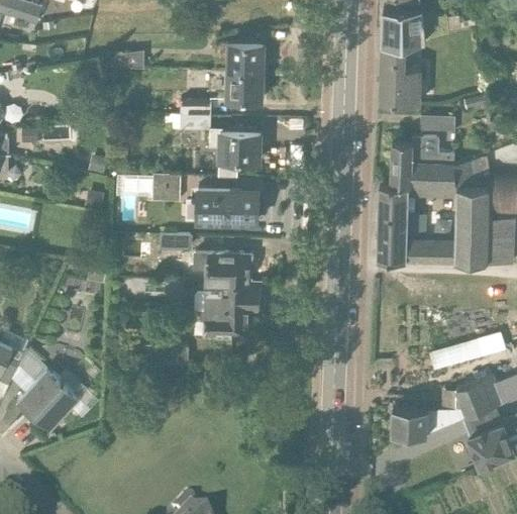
[(0,0),(0,12),(1,13),(17,18),(20,19),(25,1),(22,0),(0,0)]
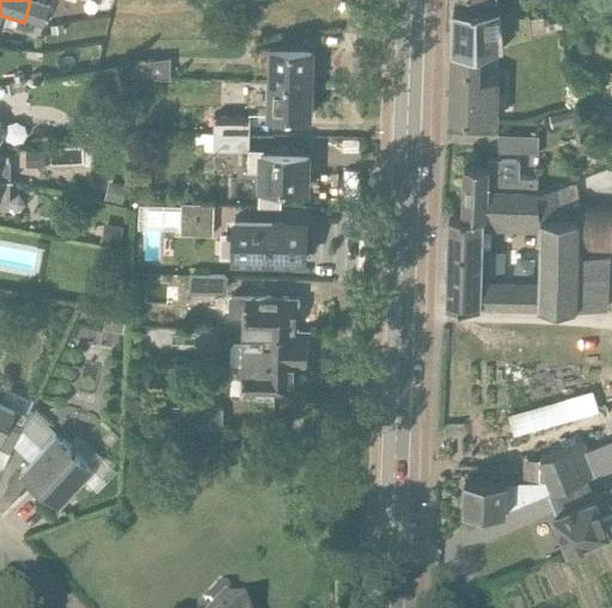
[(451,53),(482,53),(505,47),(505,45),(531,40),(528,19),(502,22),(500,7),(500,0),(456,0),(457,8),(452,8),(451,53)]
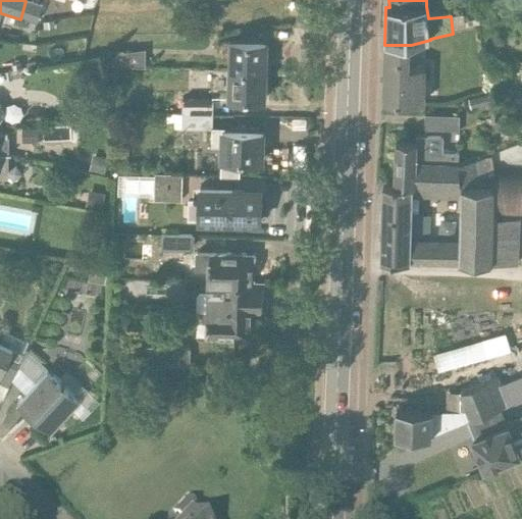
[(228,72),(265,73),(266,45),(228,44),(228,72)]
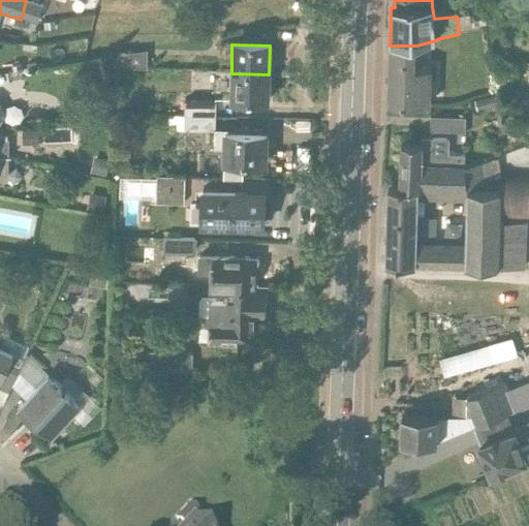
[(389,103),(431,106),(432,70),(415,69),(416,45),(390,45),(389,103)]
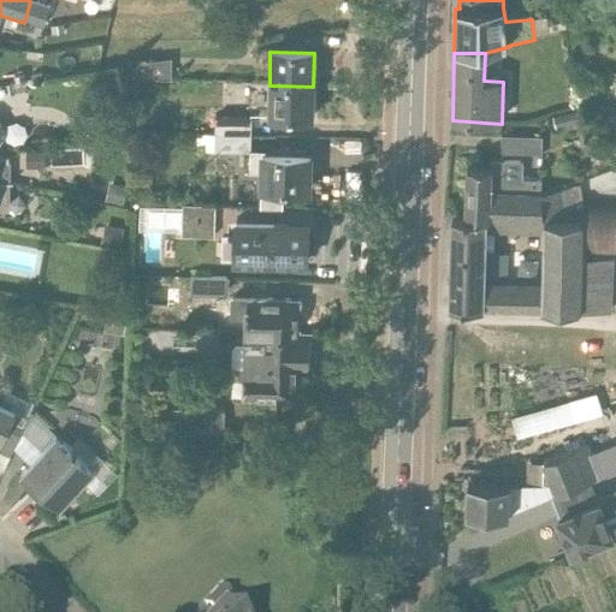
[(138,82),(171,83),(172,61),(138,66),(138,82)]
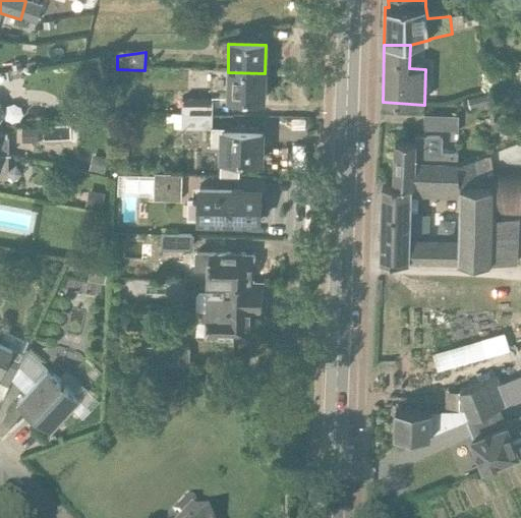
[(228,72),(227,101),(264,102),(265,73),(228,72)]
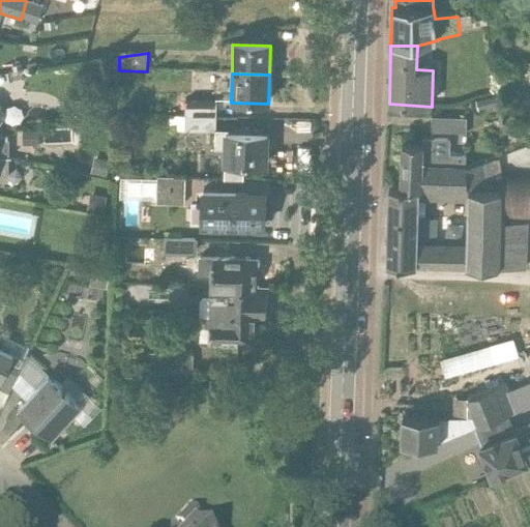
[(478,112),(506,105),(504,95),(476,103),(478,112)]
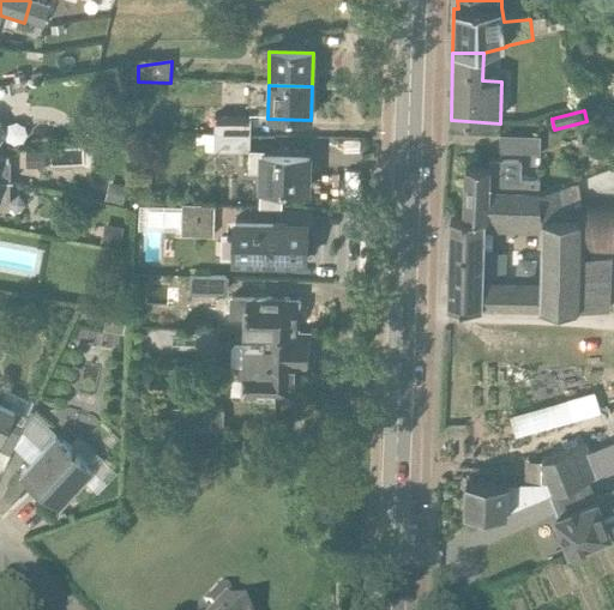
[(215,138),(251,139),(251,120),(215,119),(215,138)]
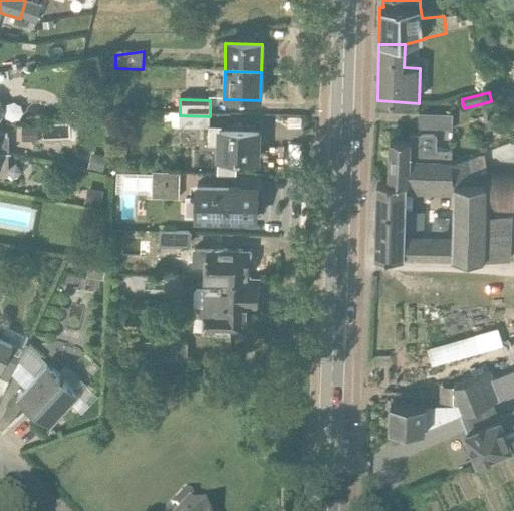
[(171,128),(209,130),(210,116),(180,115),(171,114),(171,128)]
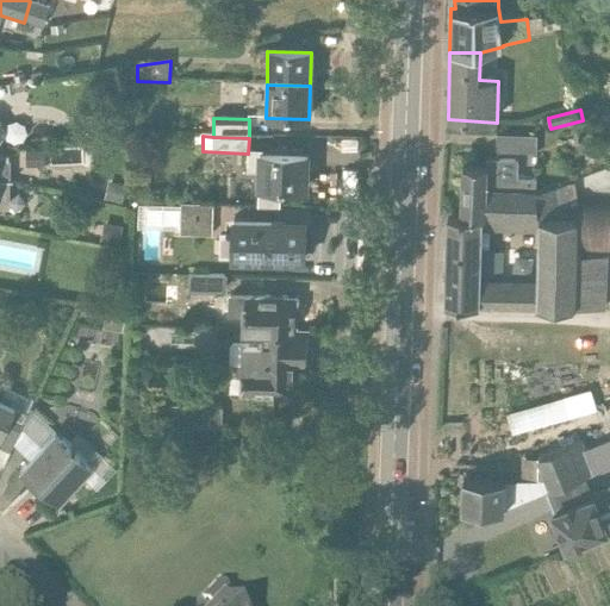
[(516,155),(536,155),(537,138),(517,137),(516,155)]
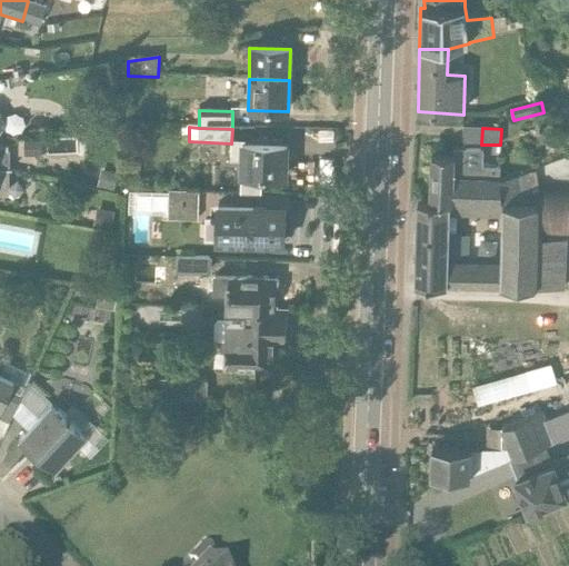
[(240,145),(239,177),(286,178),(287,147),(240,145)]
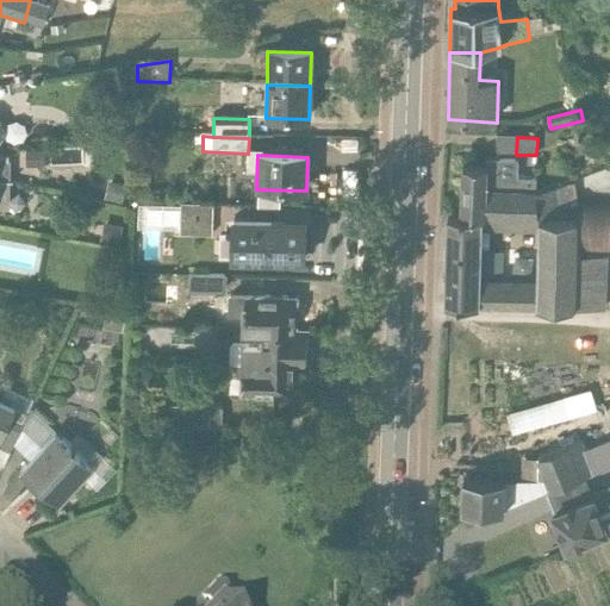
[(0,183),(10,185),(13,185),(13,183),(10,183),(10,163),(7,163),(7,157),(0,156),(0,183)]
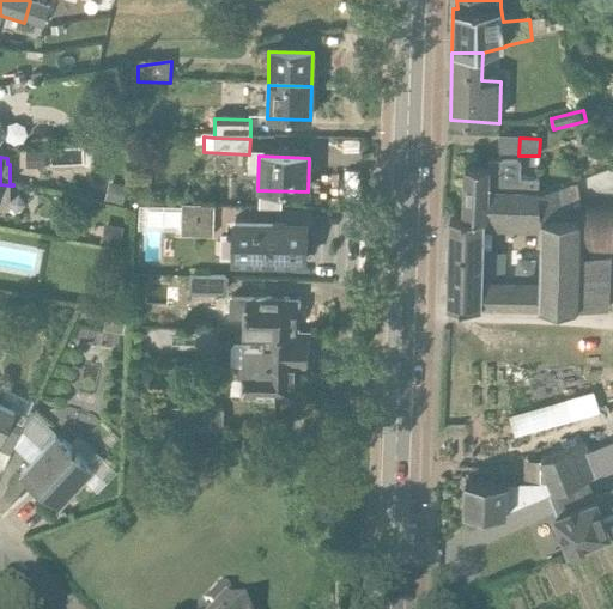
[(492,192),(539,193),(539,181),(536,181),(520,181),(520,162),(489,160),(489,166),(465,165),(462,217),(485,217),(492,217),(492,192)]
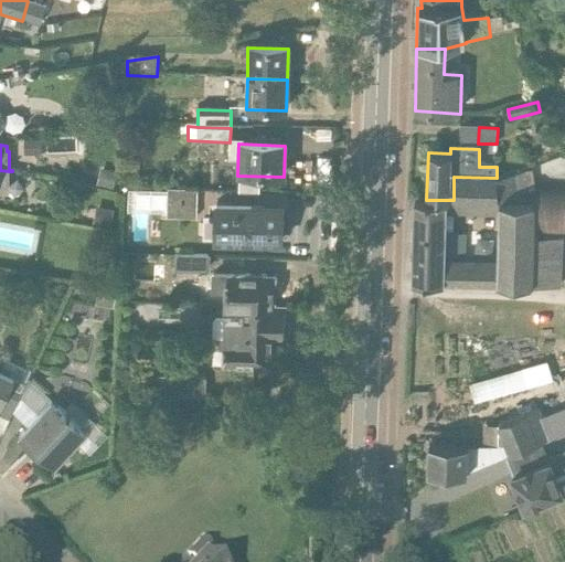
[(0,194),(9,194),(9,171),(0,170),(0,194)]
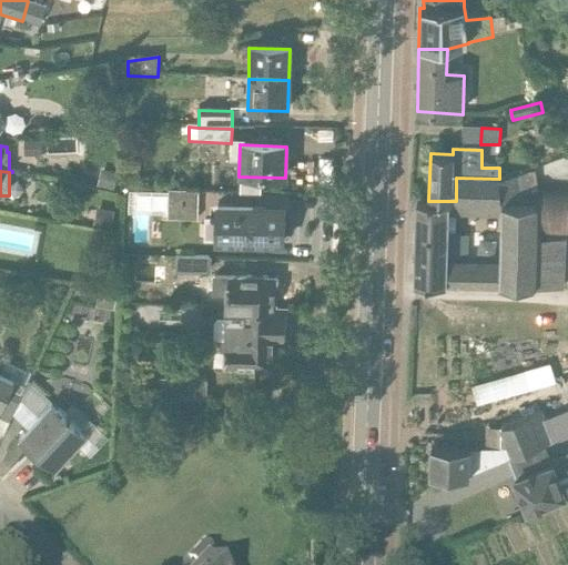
[(168,220),(198,222),(199,192),(169,191),(168,220)]
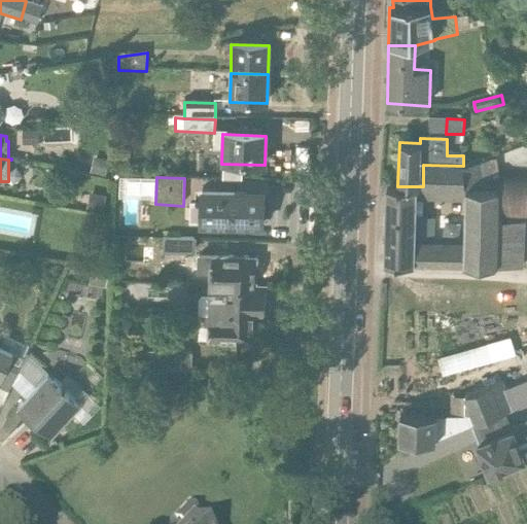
[(500,190),(465,189),(463,243),(434,242),(434,221),(416,220),(417,186),(397,186),(387,186),(384,264),(414,266),(414,267),(464,269),(464,266),(497,267),(498,264),(500,190)]
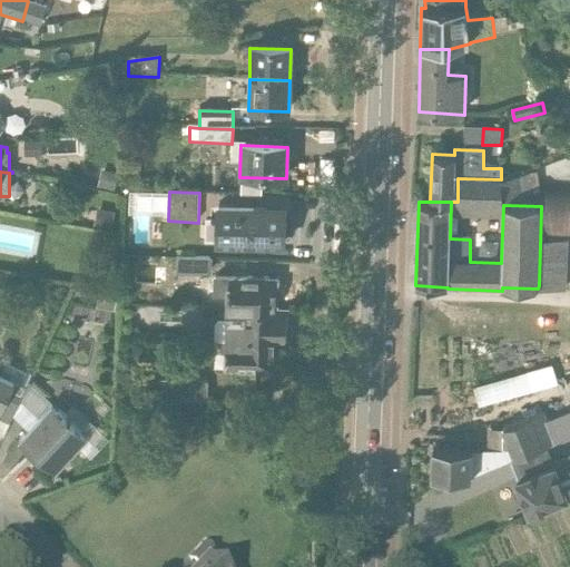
[(216,206),(215,243),(285,245),(286,214),(254,213),(254,207),(216,206)]
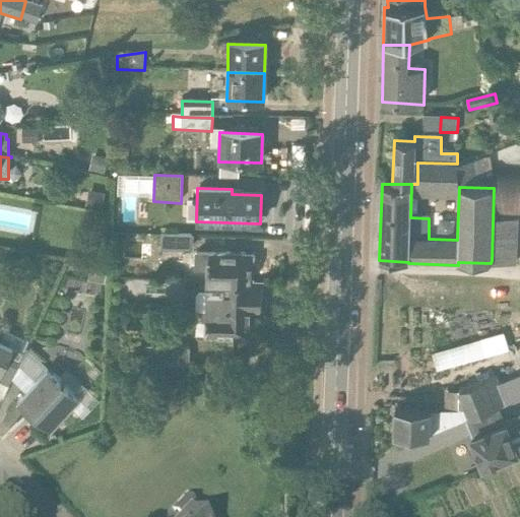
[(160,250),(193,252),(194,237),(160,235),(160,250)]
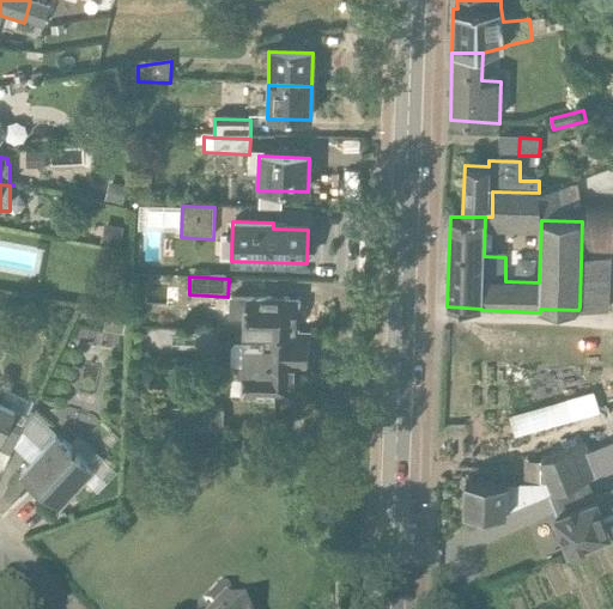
[(243,332),(297,333),(298,302),(230,299),(229,318),(243,320),(243,332)]
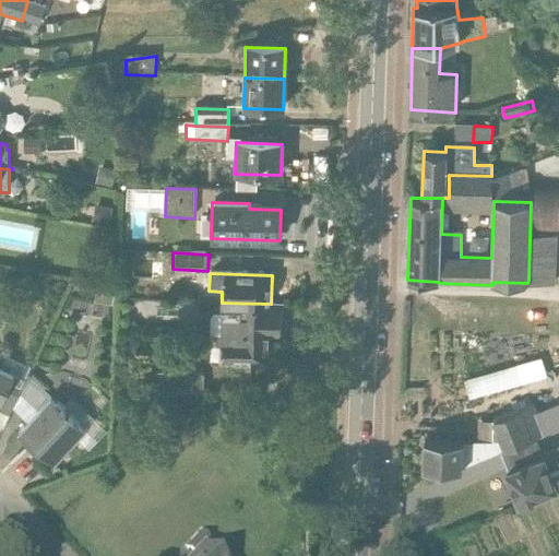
[(223,333),(270,334),(281,334),(282,305),(271,304),(222,303),(222,306),(242,306),(241,316),(211,315),(211,332),(223,333)]
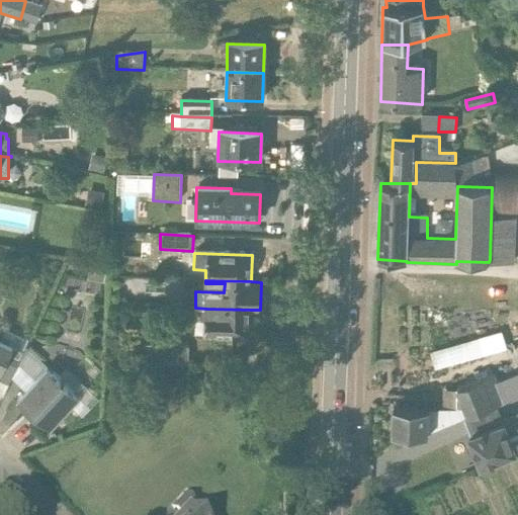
[(250,310),(206,309),(204,335),(249,337),(250,310)]
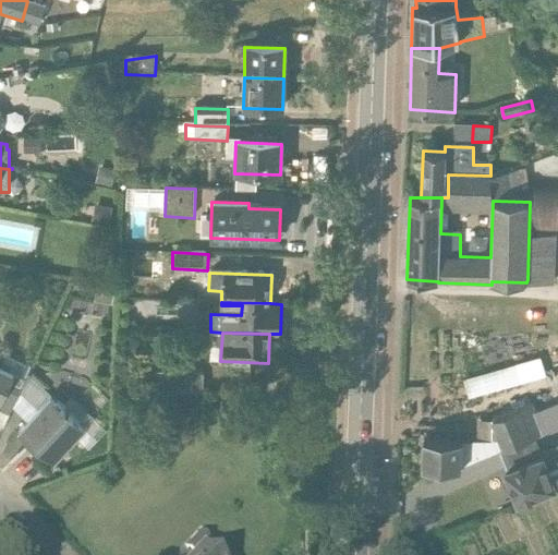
[(470,393),(548,381),(545,362),(466,374),(470,393)]
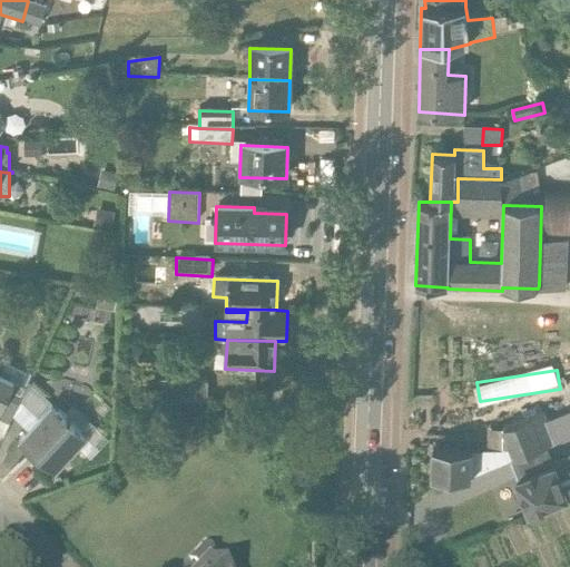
[(0,420),(10,426),(27,387),(0,374),(0,420)]
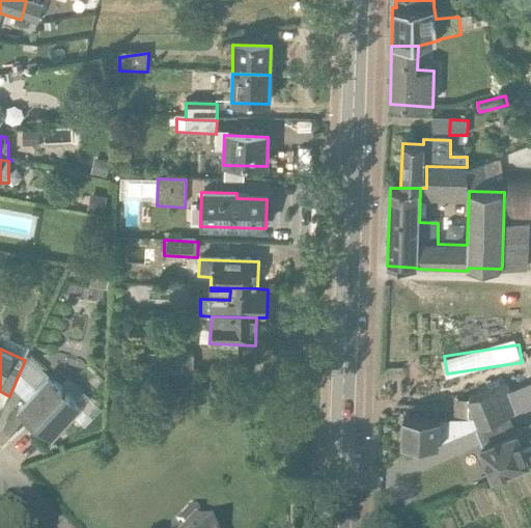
[(189,370),(193,370),(194,354),(161,353),(160,369),(164,369),(164,378),(189,379),(189,370)]
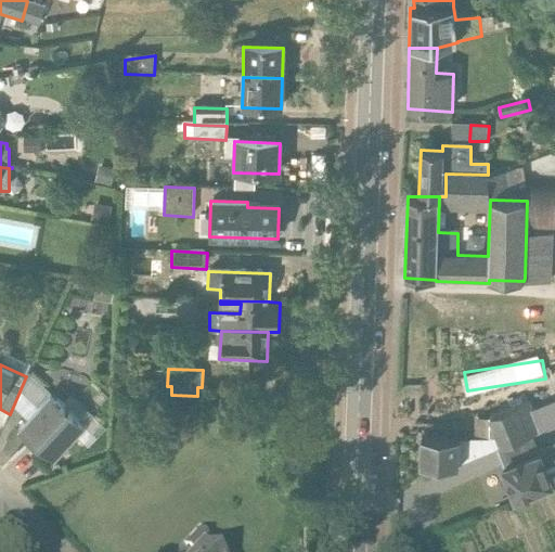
[(55,463),(87,429),(62,406),(52,396),(27,422),(21,429),(55,463)]
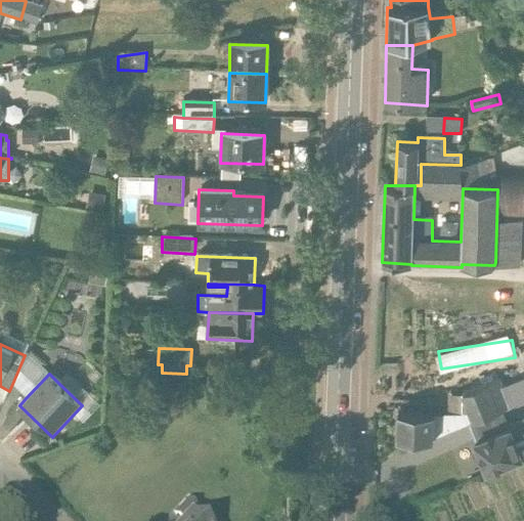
[(473,425),(512,408),(507,396),(500,380),(462,395),(470,417),(473,425)]
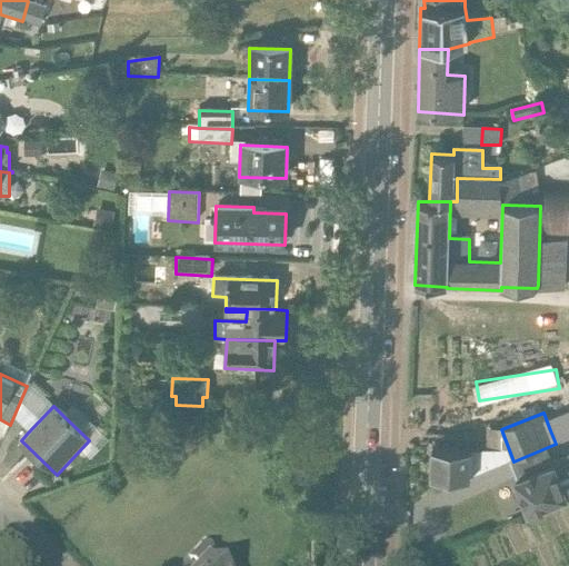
[(431,477),(471,478),(499,467),(513,462),(510,453),(493,452),(471,450),(433,449),(431,477)]
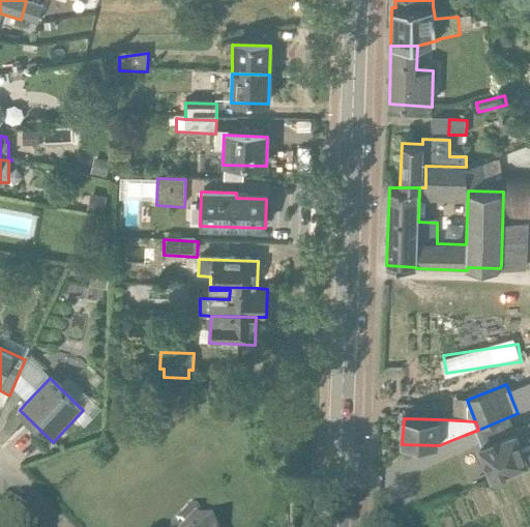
[(492,475),(529,461),(529,460),(529,443),(524,446),(518,432),(480,447),(482,452),(478,457),(481,463),(487,463),(492,475)]
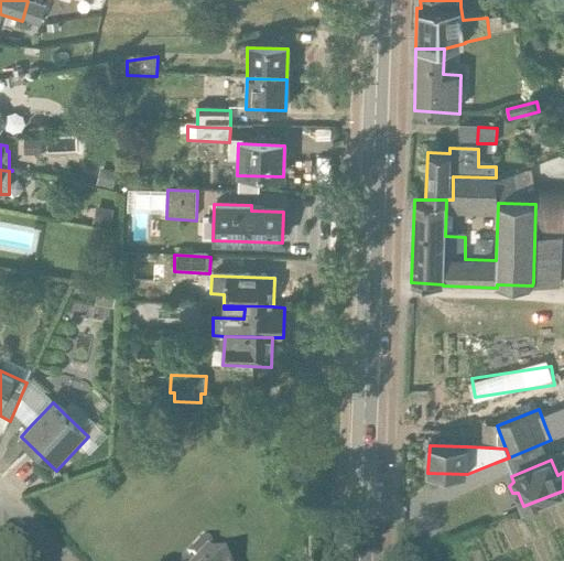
[(216,548),(205,538),(188,557),(192,560),(212,560),(209,558),(215,551),(213,550),(216,548)]
